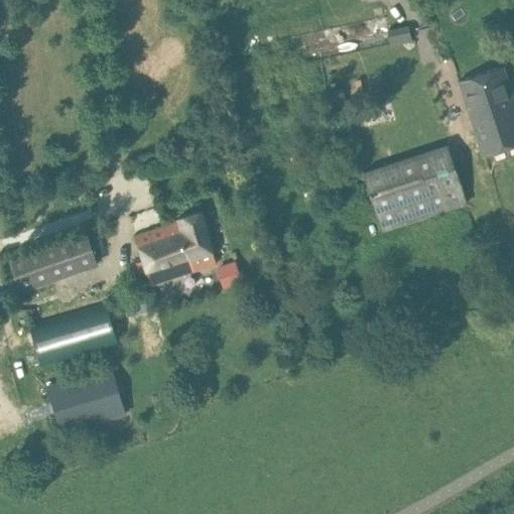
[(407,27),(385,31),(388,47),(410,43),(407,27)]
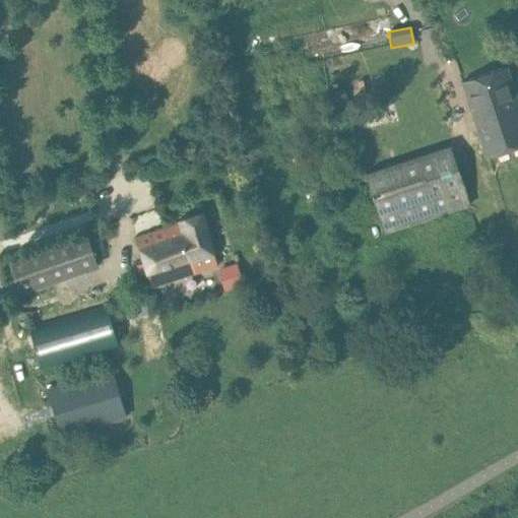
[(505,68),(459,83),(470,119),(517,103),(505,68)]
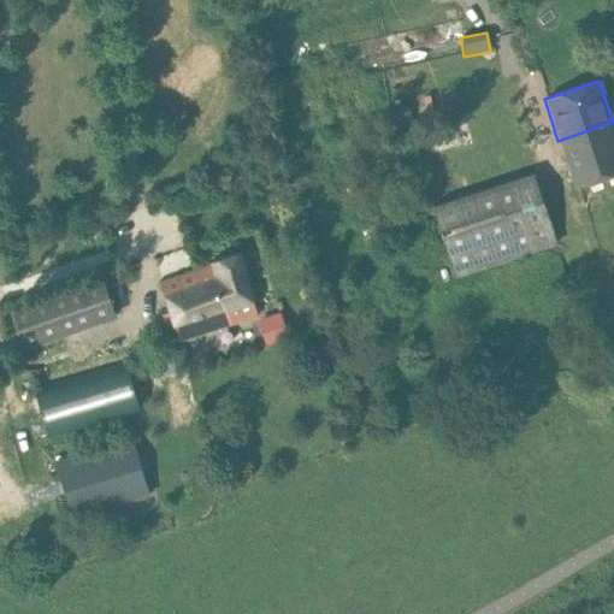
[(613,127),(613,122),(558,141),(573,189),(613,175),(613,127)]
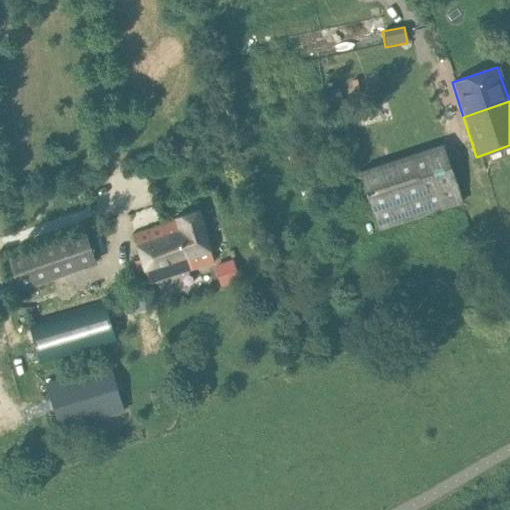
[(363,171),(359,172),(378,230),(430,213),(462,202),(443,145),(411,155),(373,168),(363,171)]
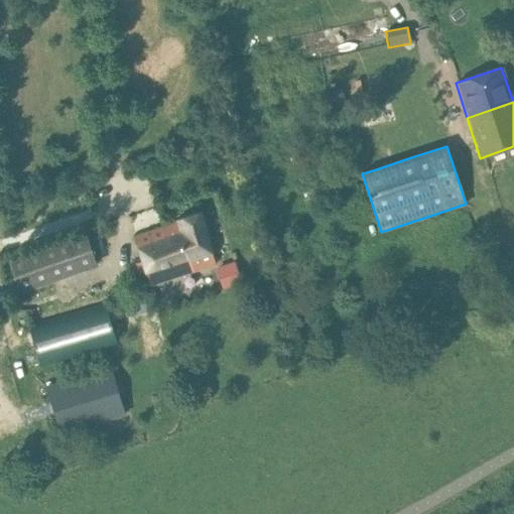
[(176,223),(134,237),(149,286),(215,264),(201,212),(175,220),(176,223)]
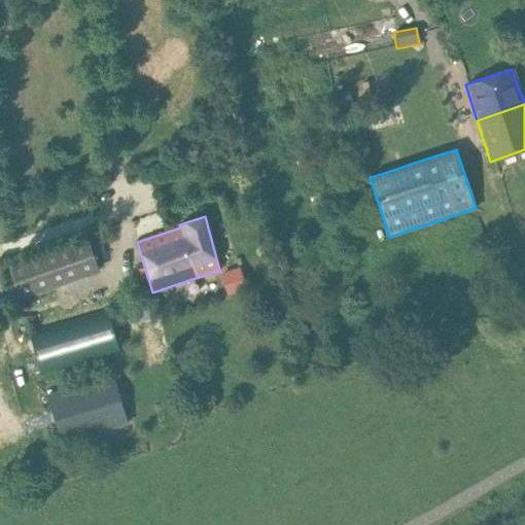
[(99,272),(88,238),(56,249),(68,282),(99,272)]
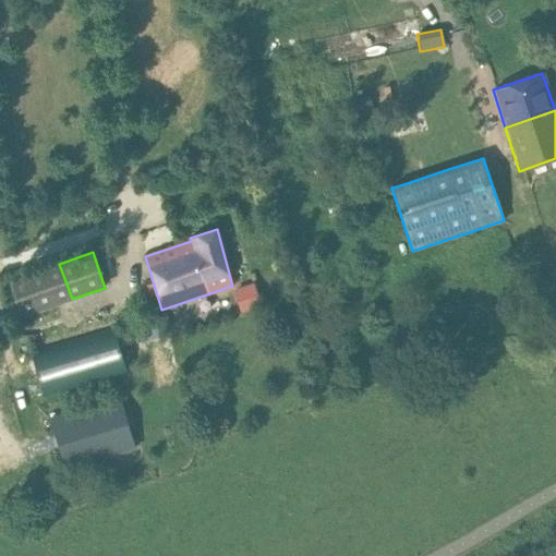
[(113,327),(32,350),(46,399),(127,376),(113,327)]
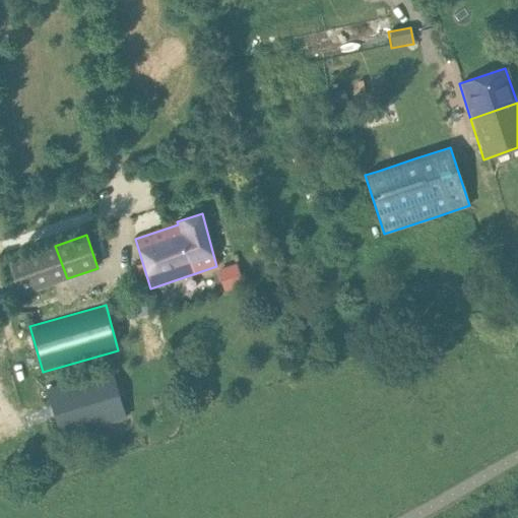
[(61,438),(127,418),(112,370),(46,389),(61,438)]
